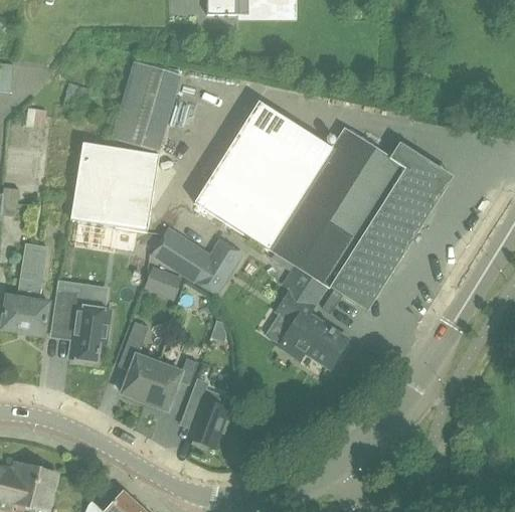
[(206,0),(206,13),(247,13),(247,0),(206,0)]
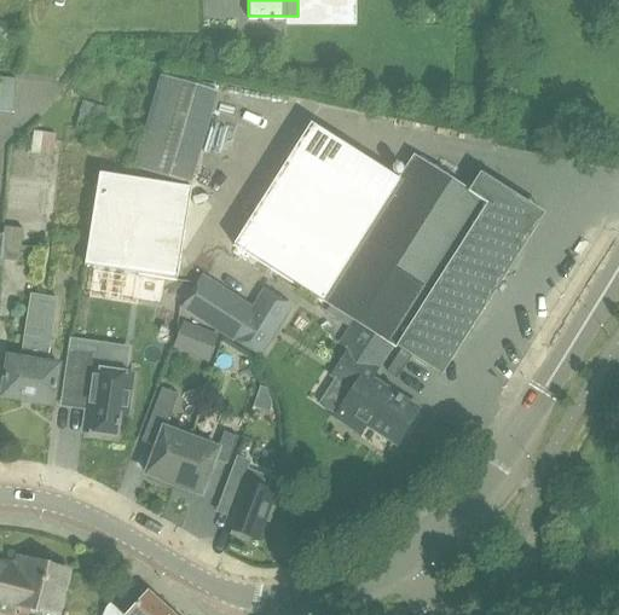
[(0,73),(0,106),(13,109),(16,75),(0,73)]
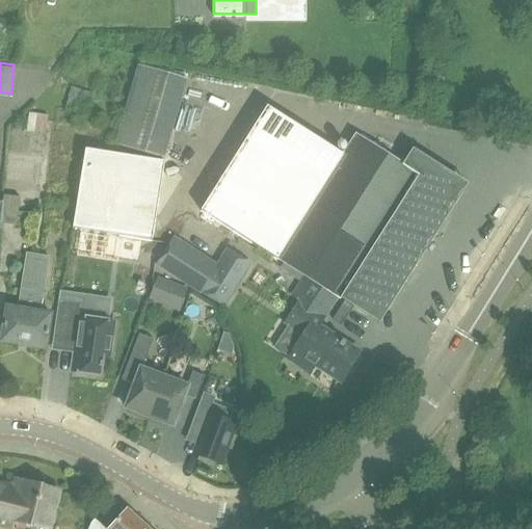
[(186,76),(137,62),(115,142),(163,156),(186,76)]
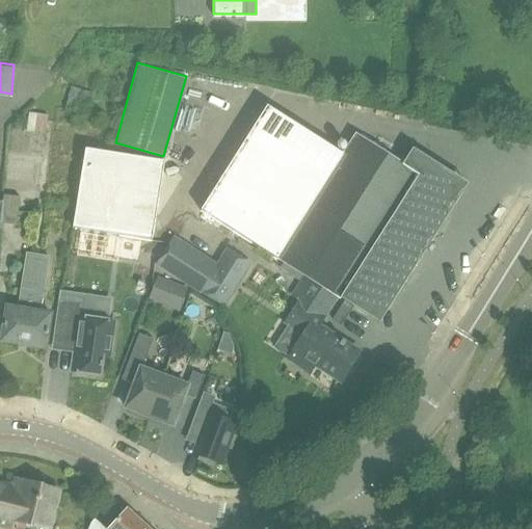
[(86,111),(92,89),(71,83),(64,105),(86,111)]
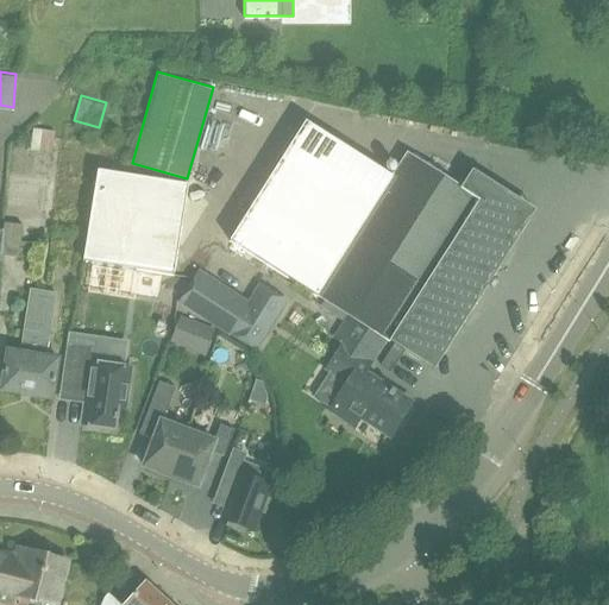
[(306,118),(230,235),(325,296),(321,302),(345,317),(336,332),(345,338),(374,354),(385,334),(434,365),(535,207),(472,166),(460,184),(407,151),(393,174),(306,118)]
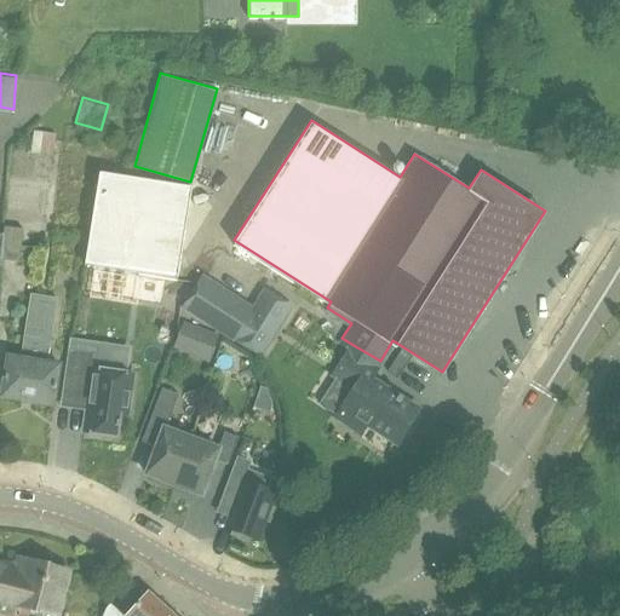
[(56,132),(33,130),(30,151),(52,155),(56,132)]
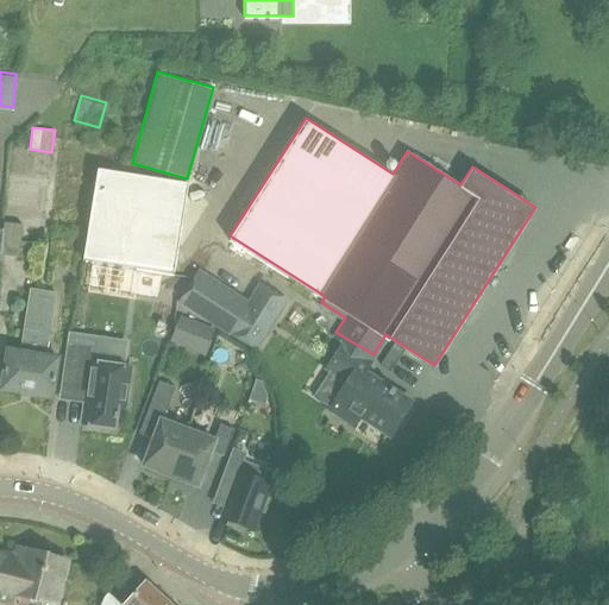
[(187,183),(96,168),(82,258),(173,272),(187,183)]
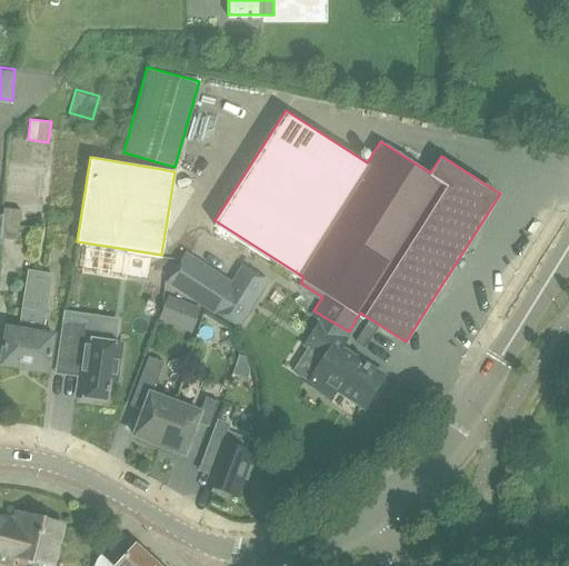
[(18,238),(21,207),(3,205),(0,236),(18,238)]
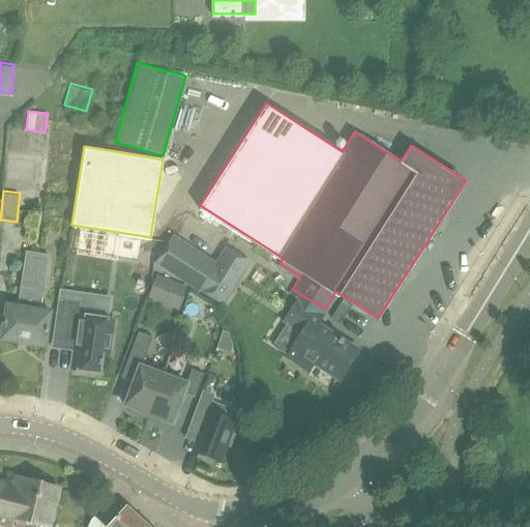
[(247,258),(228,245),(216,264),(171,234),(155,258),(221,299),(247,258)]
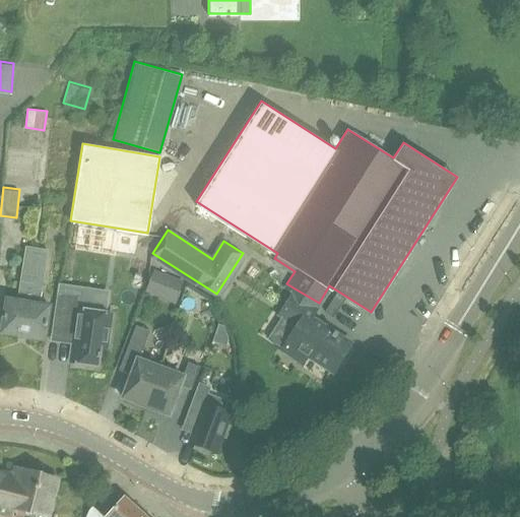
[(0,330),(22,334),(36,255),(30,254),(33,245),(25,244),(16,298),(6,296),(0,330)]
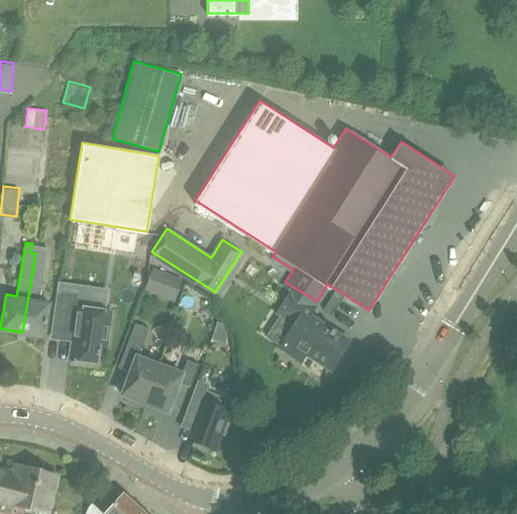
[(44,336),(50,302),(39,300),(47,245),(32,243),(30,252),(35,253),(22,332),(44,336)]
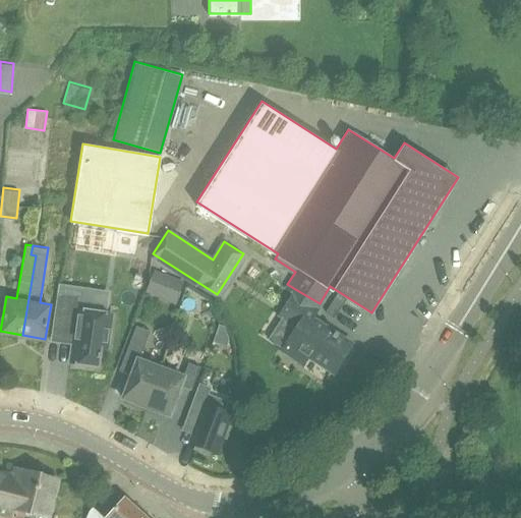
[(154,268),(145,290),(164,297),(172,275),(154,268)]
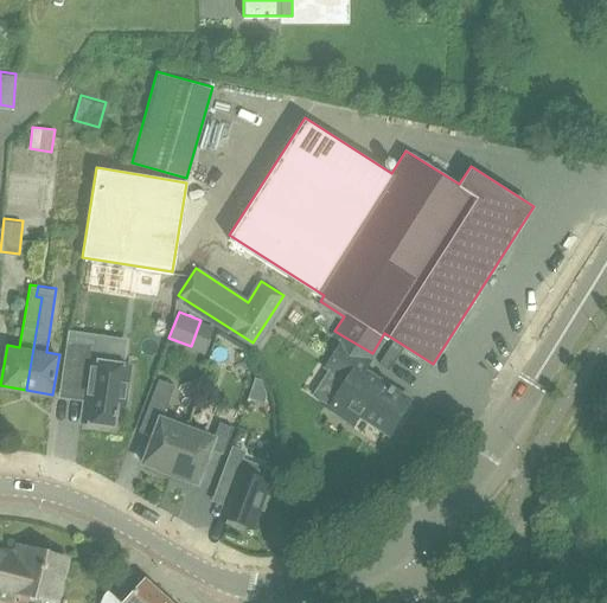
[(242,340),(219,332),(209,359),(246,372),(249,361),(240,345),(242,340)]
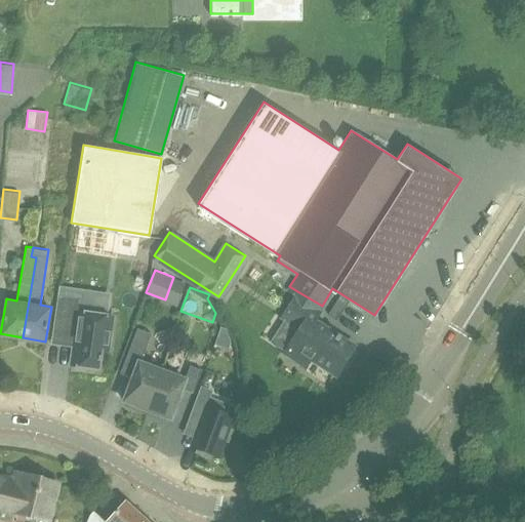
[(322,306),(297,291),(283,316),(300,327),(285,352),(304,364),(310,355),(336,372),(354,346),(314,319),(322,306)]
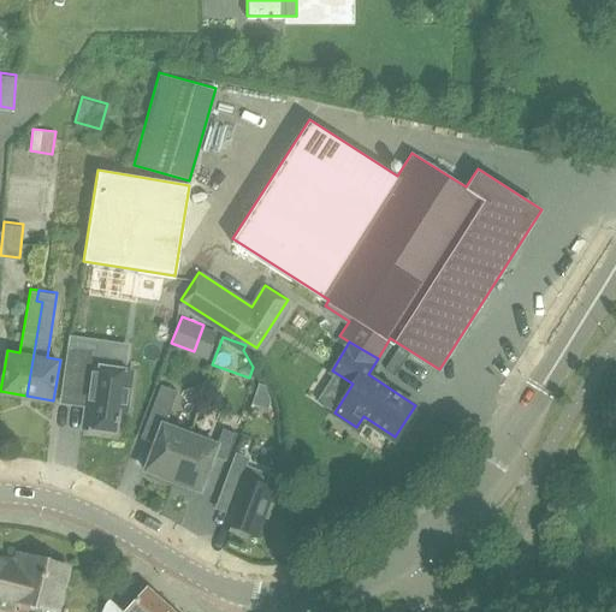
[(117,416),(118,408),(126,409),(132,369),(93,364),(95,348),(67,343),(61,387),(88,391),(83,426),(114,431),(117,421),(119,422),(119,416),(117,416)]
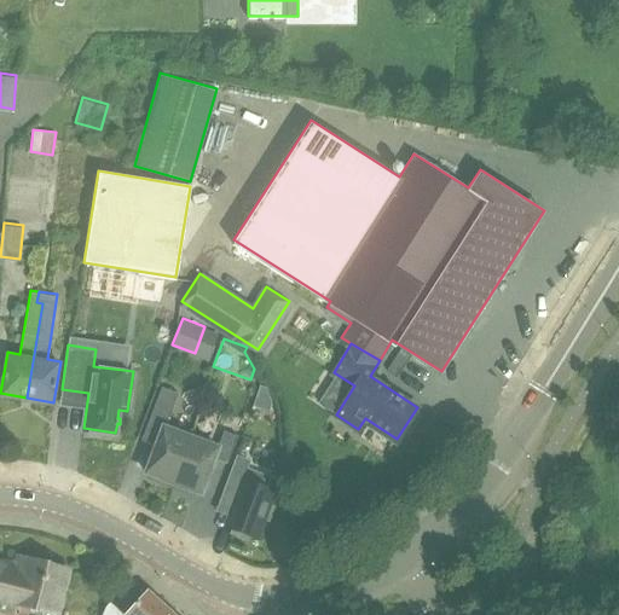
[(178,390),(162,386),(143,437),(151,441),(155,448),(146,470),(151,471),(150,476),(172,485),(192,433),(166,423),(178,390)]
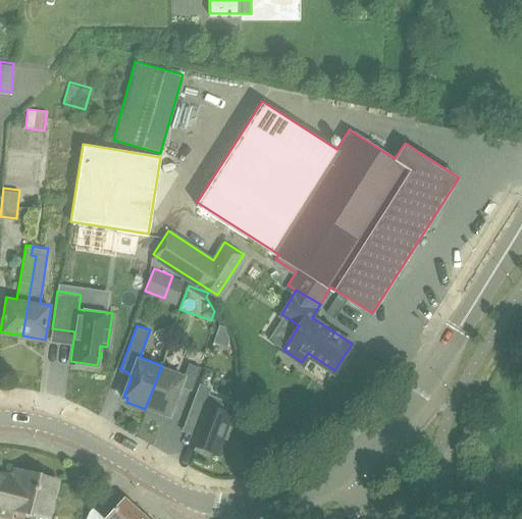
[(185,374),(162,365),(145,409),(163,416),(165,412),(169,414),(180,384),(192,388),(201,365),(190,361),(185,374)]
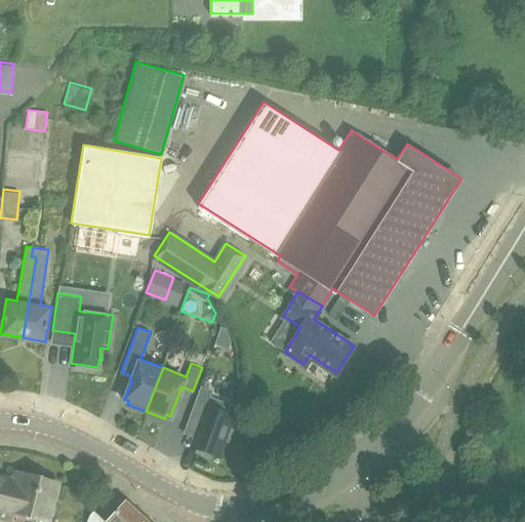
[(201,416),(190,445),(197,448),(196,450),(211,456),(211,453),(218,456),(225,440),(228,441),(233,428),(230,426),(234,416),(206,406),(213,389),(202,385),(191,412),(201,416)]
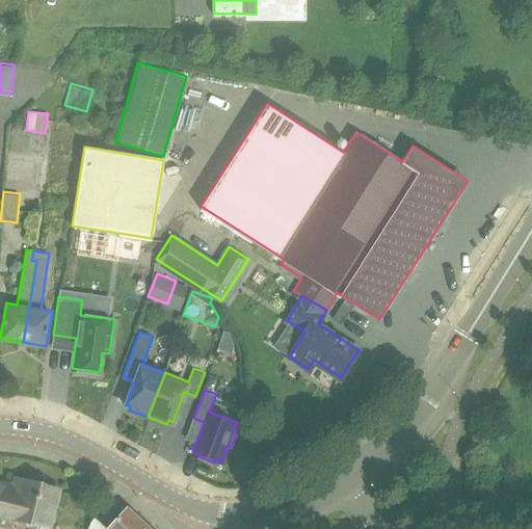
[(48,526),(58,487),(24,479),(22,486),(0,480),(0,524),(11,528),(14,517),(48,526)]
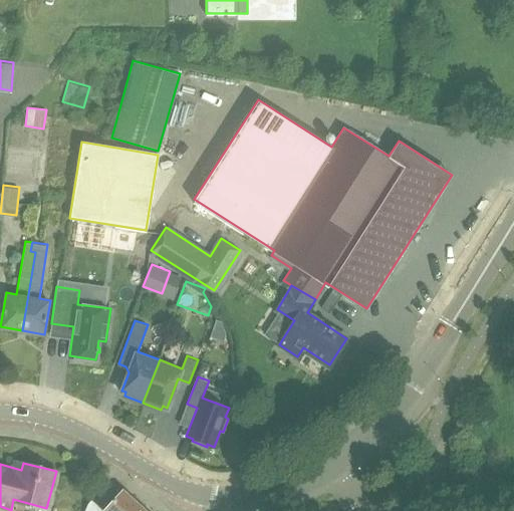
[(88,501),(82,510),(140,510),(144,508),(122,489),(103,509),(91,497),(88,501)]
